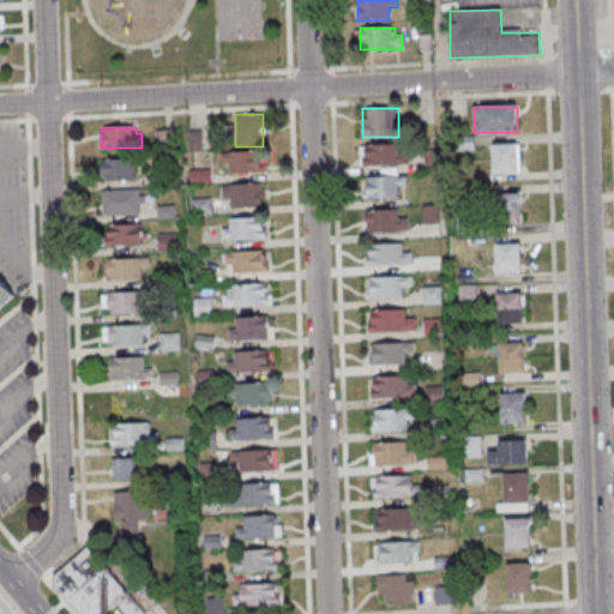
[(173,146),(172,131),(156,132),(157,148),(173,146)]
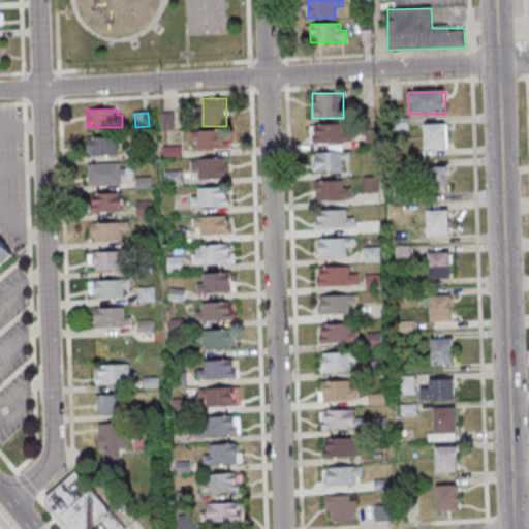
[(350,124),(311,124),(311,143),(350,143),(350,124)]
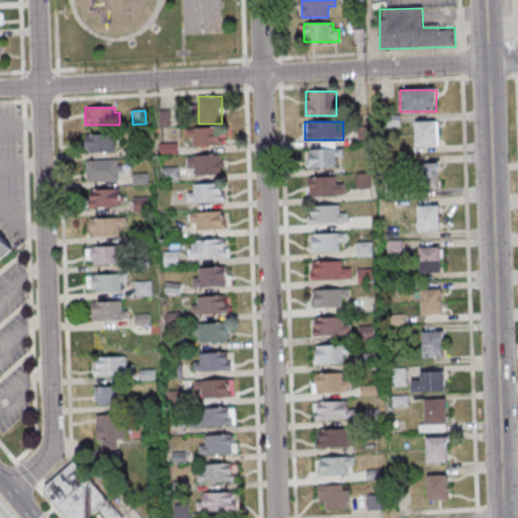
[(414,147),(438,147),(438,121),(414,121),(414,147)]
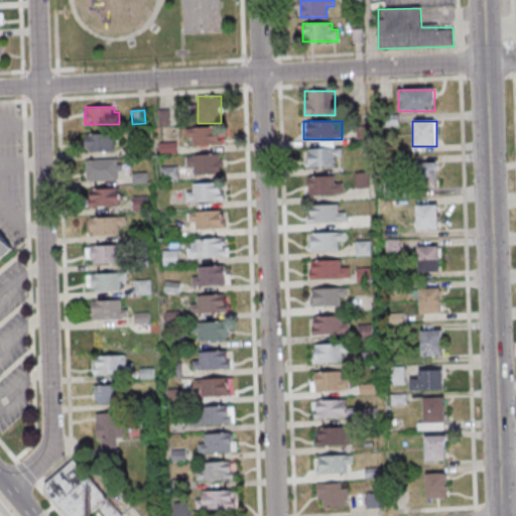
[(359,127),(359,142),(371,142),(371,127),(359,127)]
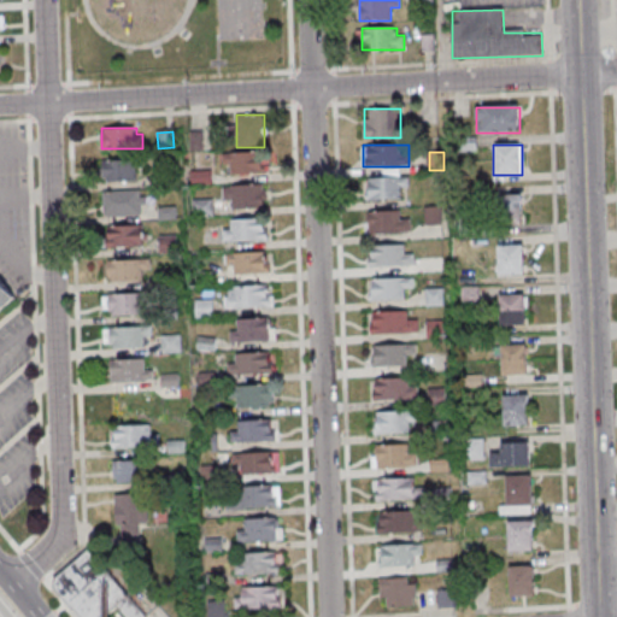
[(225,153),(225,175),(264,175),(264,153),(225,153)]
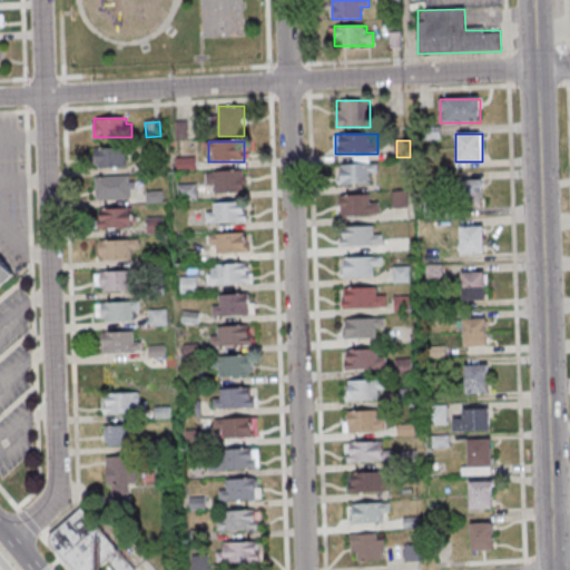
[(130,147),(97,147),(97,167),(130,167),(130,147)]
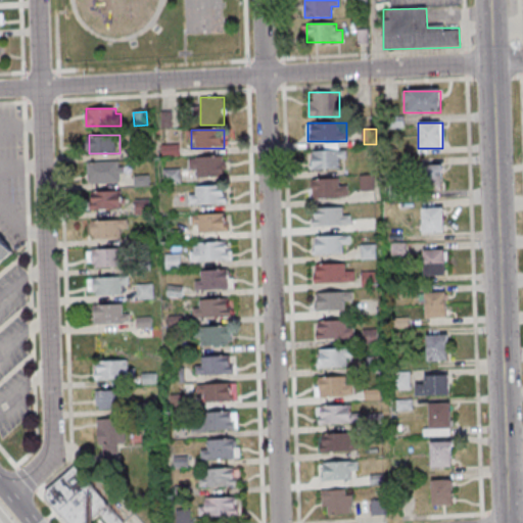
[(312,150),(312,170),(339,170),(339,158),(346,158),(346,150),(312,150)]
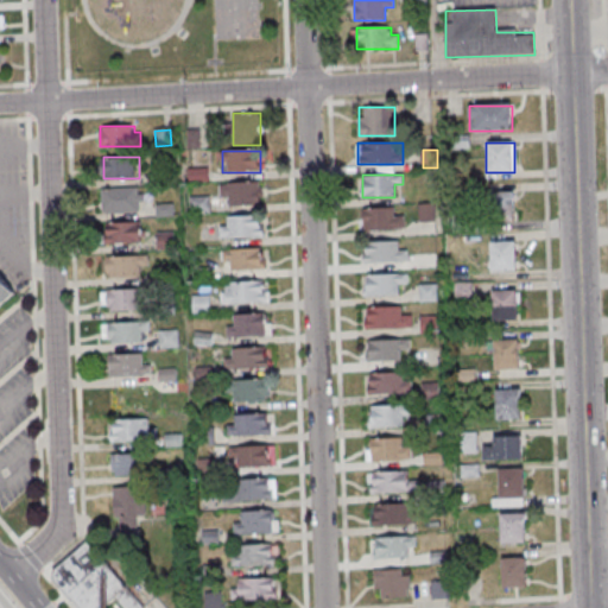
[(261,183),(222,183),(222,207),(261,207),(261,183)]
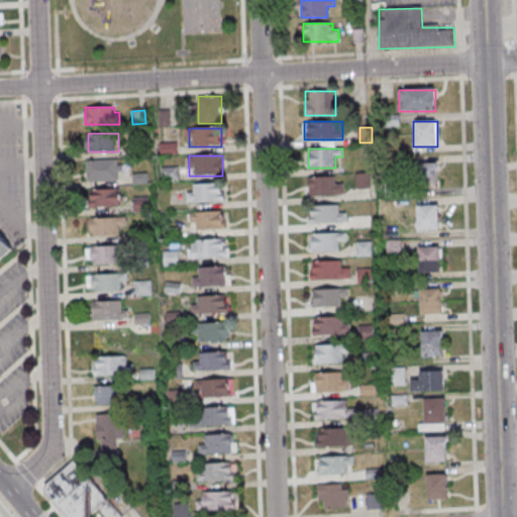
[(119,161),(87,161),(87,182),(120,181),(119,161)]
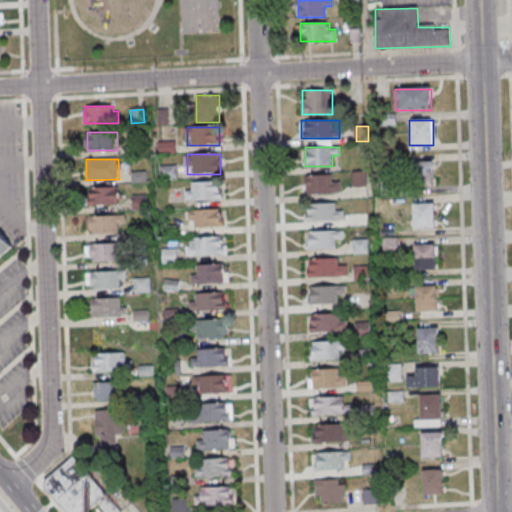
[(413,162),(413,186),(434,186),(434,162),(413,162)]
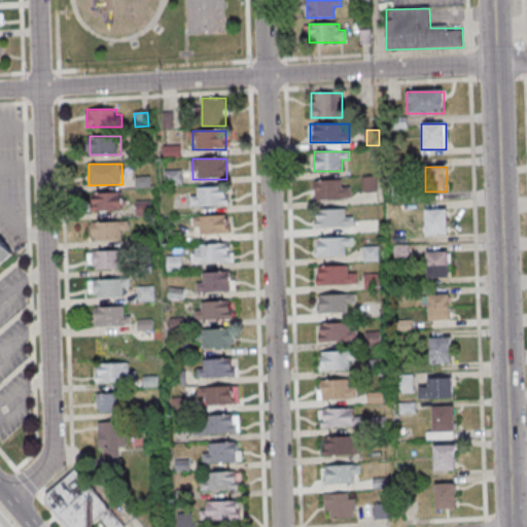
[(167,185),(181,184),(180,172),(166,172),(167,185)]
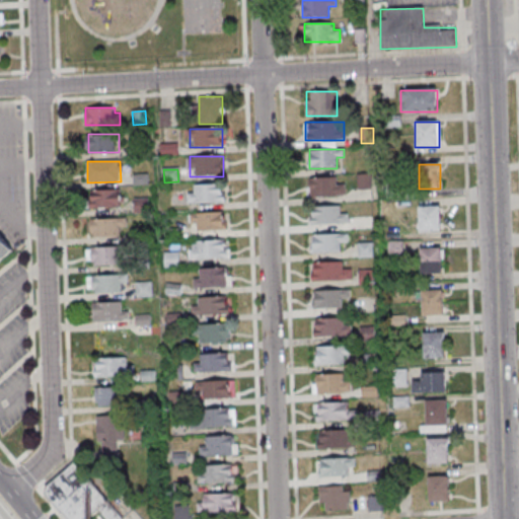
[(370,190),(370,174),(357,174),(358,190),(370,190)]
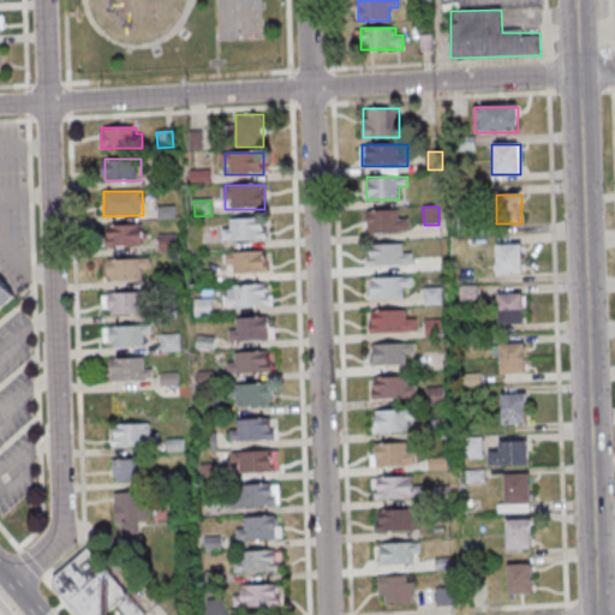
[(400,219),(399,210),(364,210),(365,234),(410,233),(410,219),(400,219)]
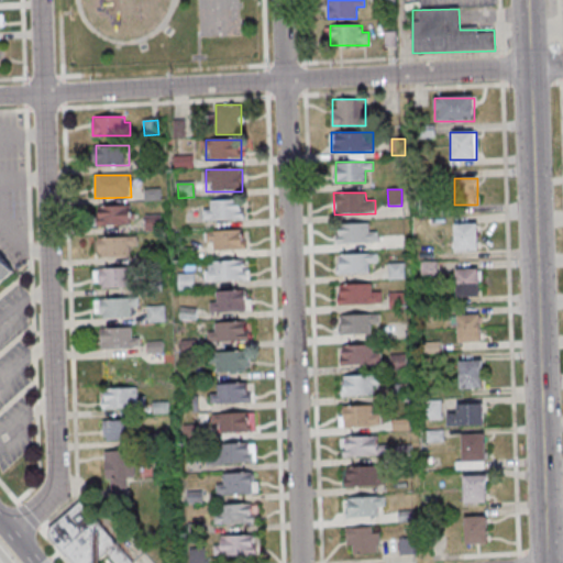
[(244,220),(244,201),(206,201),(206,220),(244,220)]
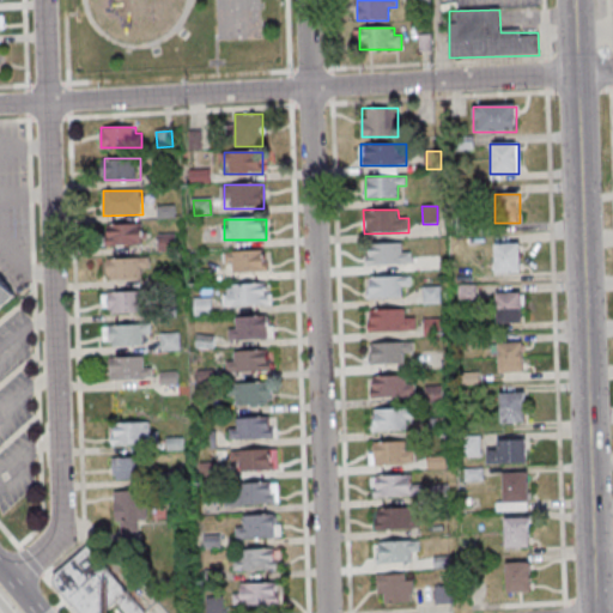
[(143,225),(107,225),(107,246),(143,246),(143,225)]
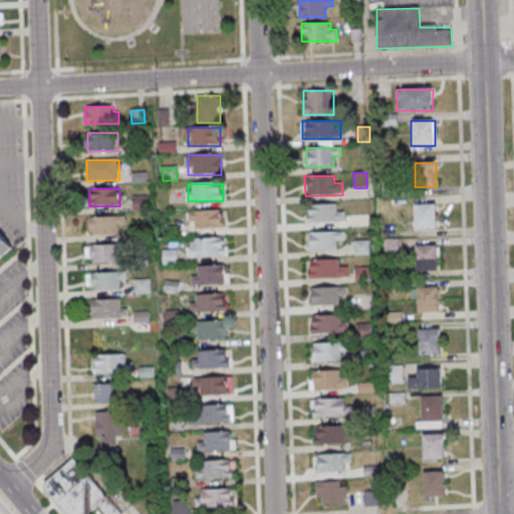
[(416,203),(416,228),(437,228),(437,203),(416,203)]
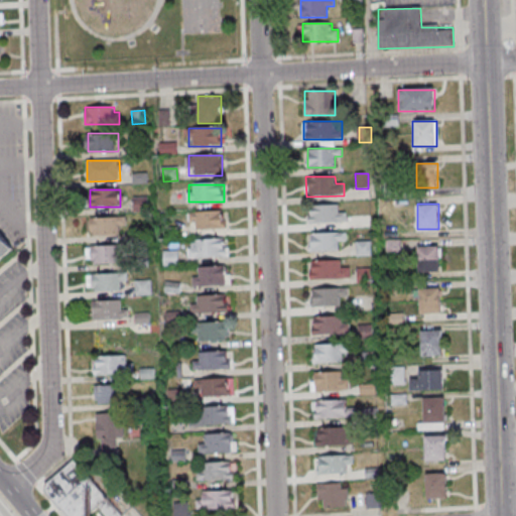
[(340,213),(340,206),(307,206),(307,224),(346,224),(346,213),(340,213)]
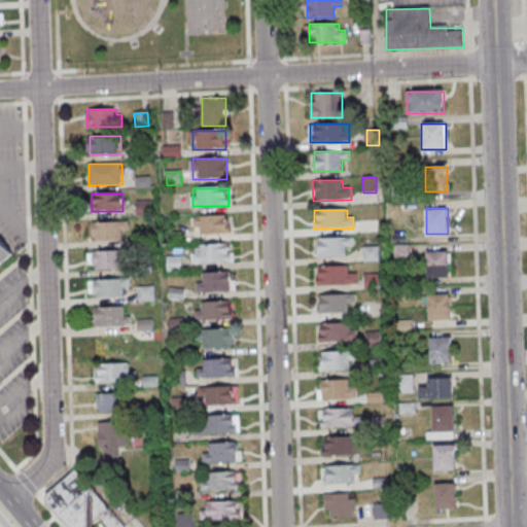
[(195,216),(195,234),(229,234),(229,216),(195,216)]
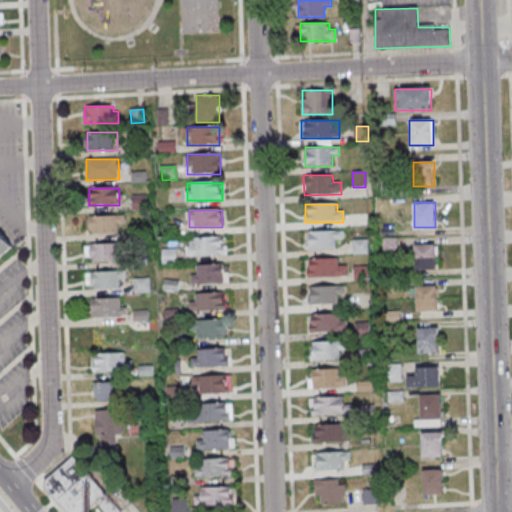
[(122,216),(88,216),(88,234),(122,234),(122,216)]
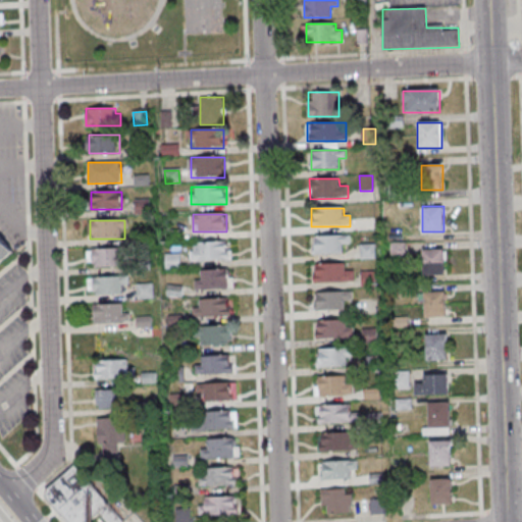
[(344,246),(350,246),(350,237),(311,237),(311,255),(344,255),(344,246)]
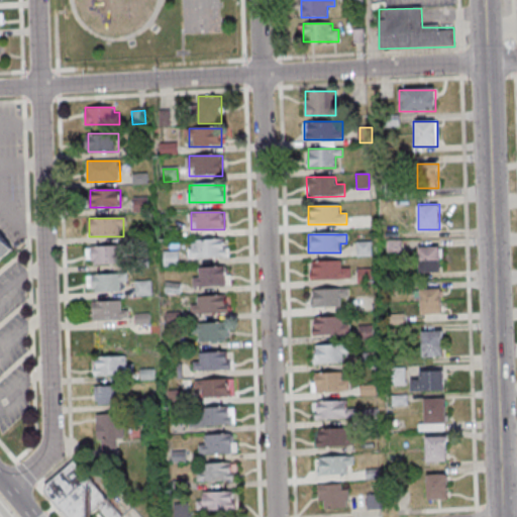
[(0,237),(8,247),(0,253),(0,237)]
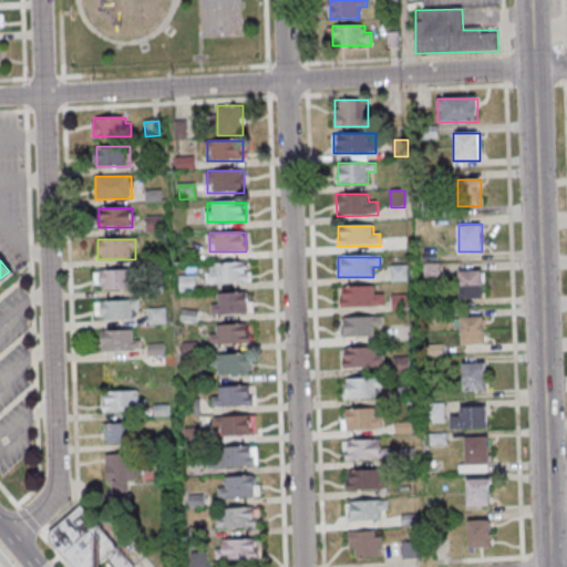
[(206,263),(206,282),(251,282),(251,263),(206,263)]
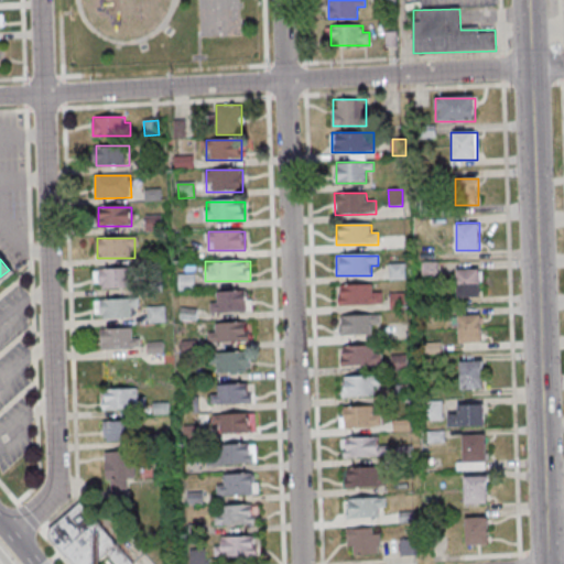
[(390,266),(390,280),(404,280),(404,266),(390,266)]
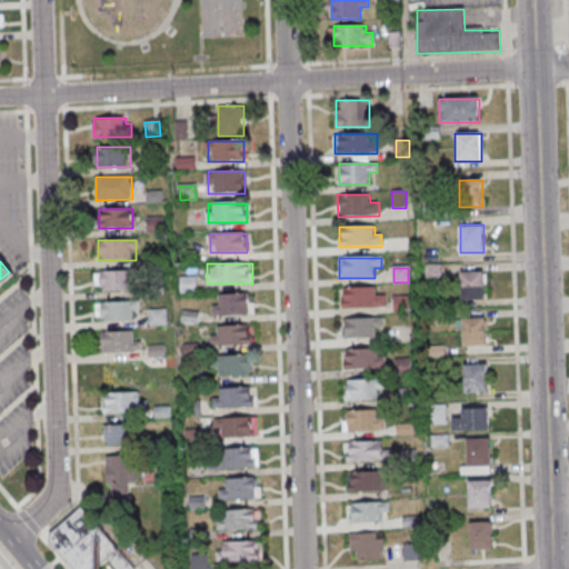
[(132,291),(132,271),(98,271),(98,291),(132,291)]
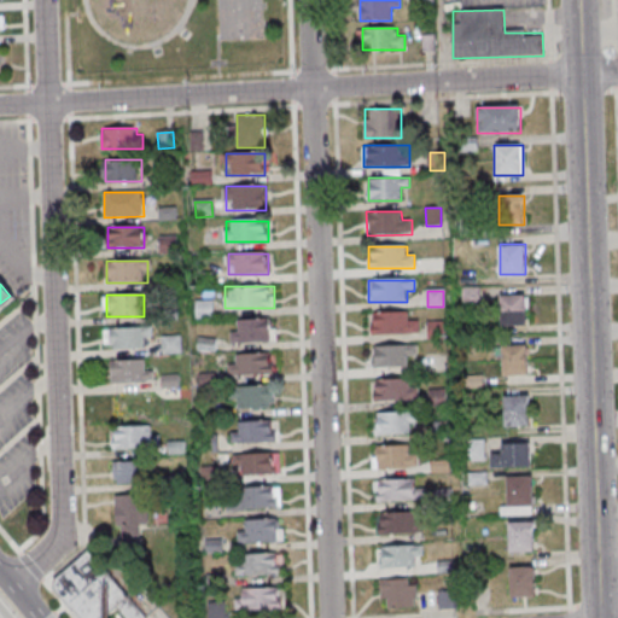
[(528,325),(528,295),(500,295),(500,325),(528,325)]
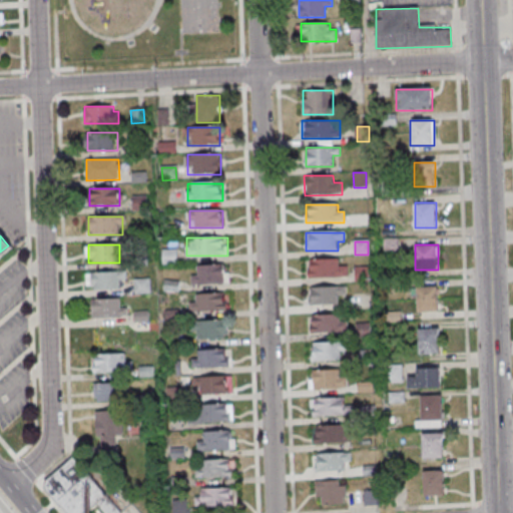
[(339,261),(308,261),(308,278),(348,278),(348,267),(339,267),(339,261)]
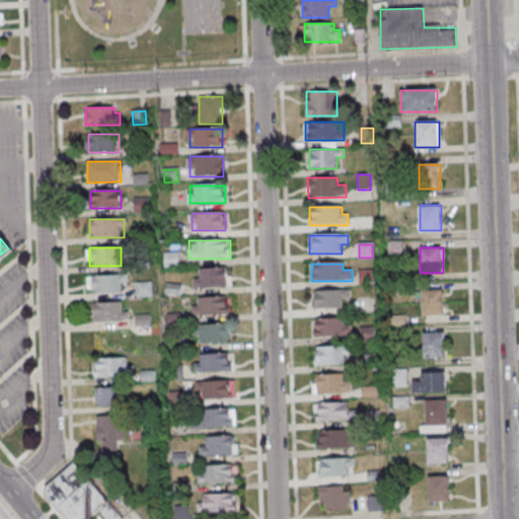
[(200,268),(200,278),(194,278),(194,288),(230,288),(230,268),(200,268)]
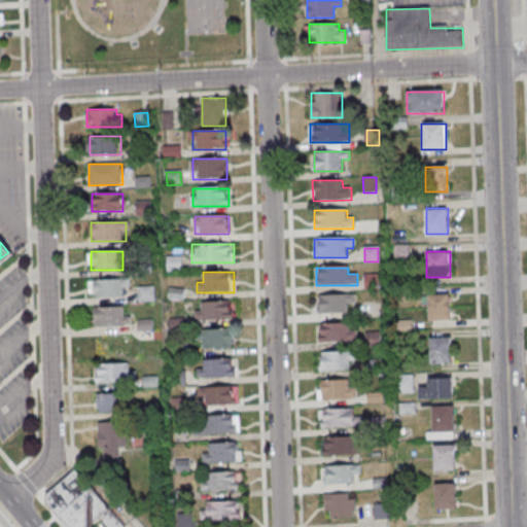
[(127,279),(91,279),(91,297),(127,297),(127,279)]
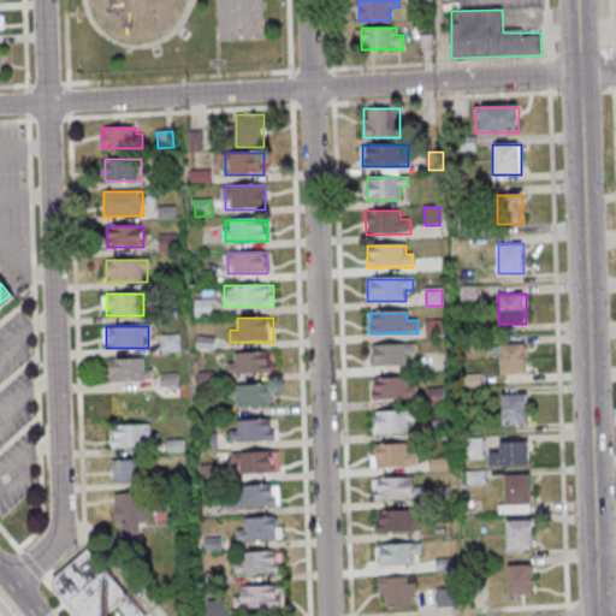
[(179,335),(160,335),(160,353),(181,351),(179,335)]
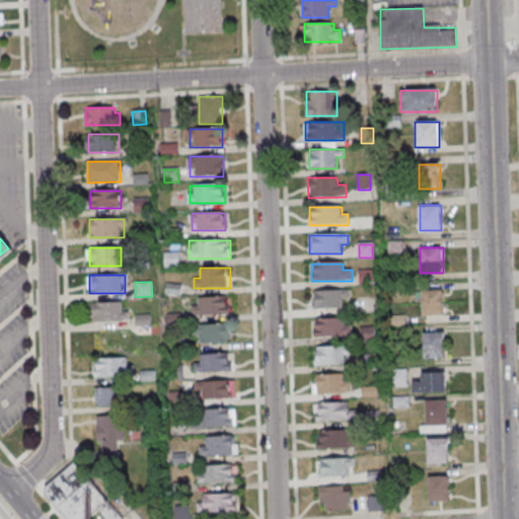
[(444,314),(443,290),(422,290),(422,315),(444,314)]
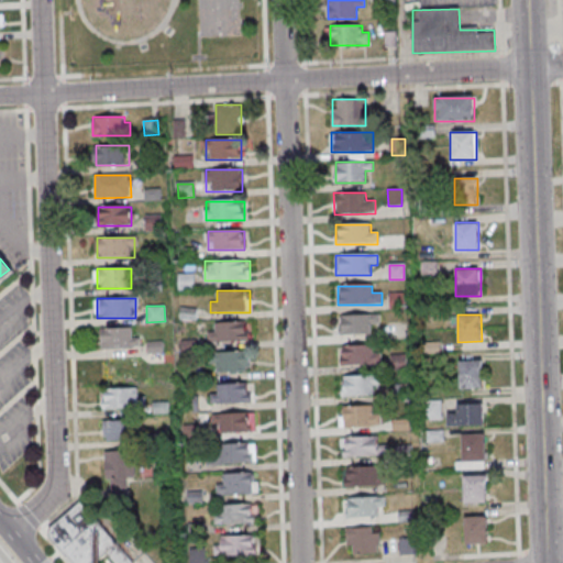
[(371,324),(379,324),(379,316),(340,316),(340,335),(371,335),(371,324)]
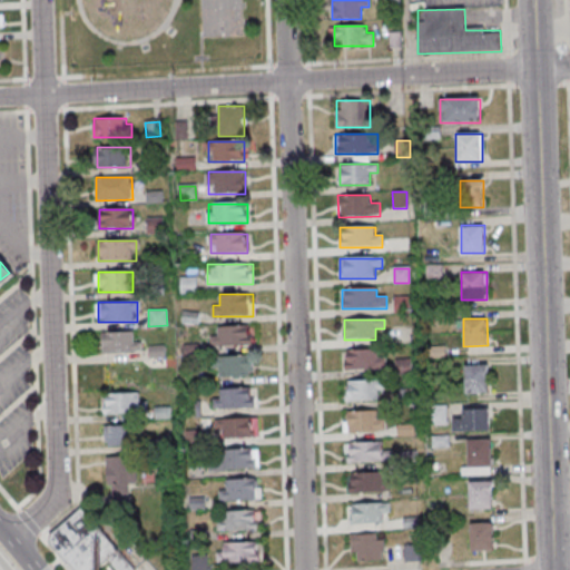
[(210,346),(251,346),(251,326),(210,326),(210,346)]
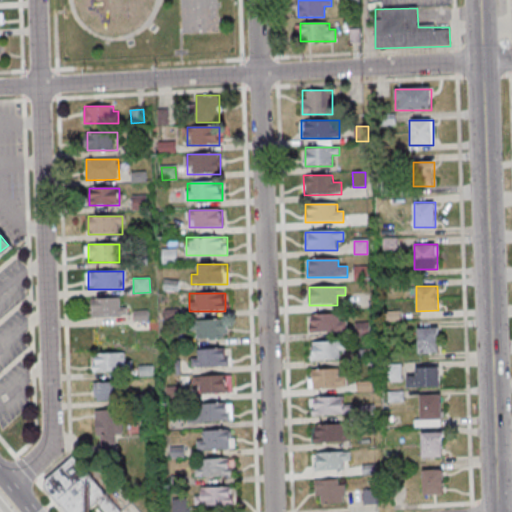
[(92,317),(126,317),(126,306),(122,306),(122,298),(92,298),(92,317)]
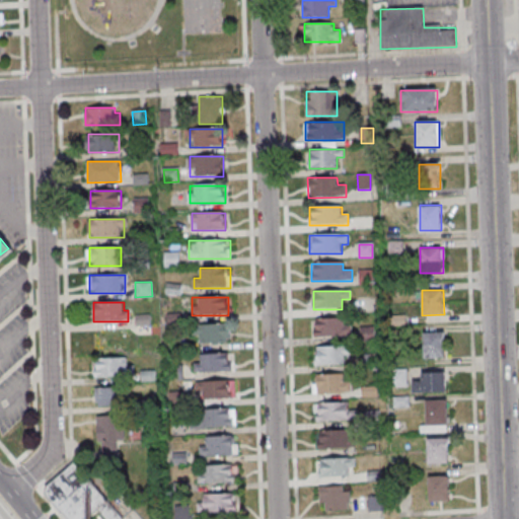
[(351,325),(345,325),(345,319),(314,319),(314,338),(351,338),(351,325)]
